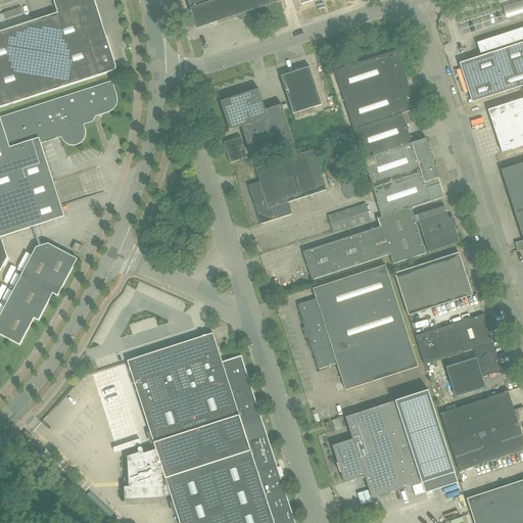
[(115,65),(106,38),(106,37),(105,36),(104,35),(103,35),(102,35),(100,36),(97,27),(97,26),(98,25),(98,24),(90,0),(53,0),(57,13),(24,25),(0,32),(0,107),(29,98),(101,75),(113,70),(114,70),(114,69),(115,69),(115,68),(115,67),(115,66),(115,65)]
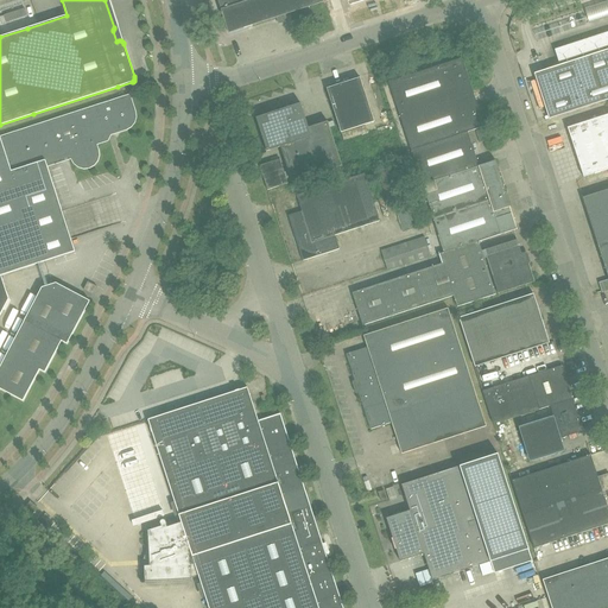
[(217,0),(229,33),(245,27),(323,2),(322,0),(217,0)]
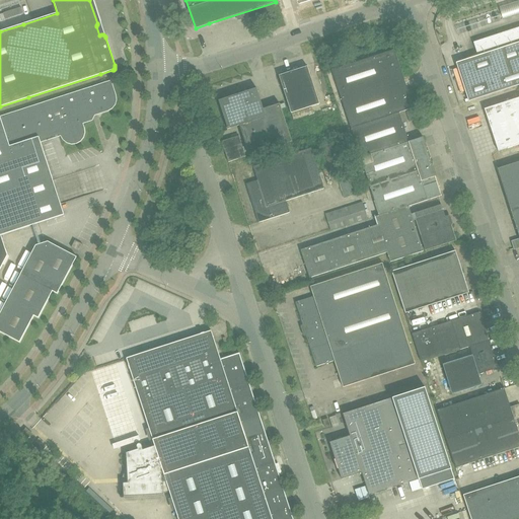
[(21,8),(16,9),(4,13),(6,19),(23,14),(21,8)]
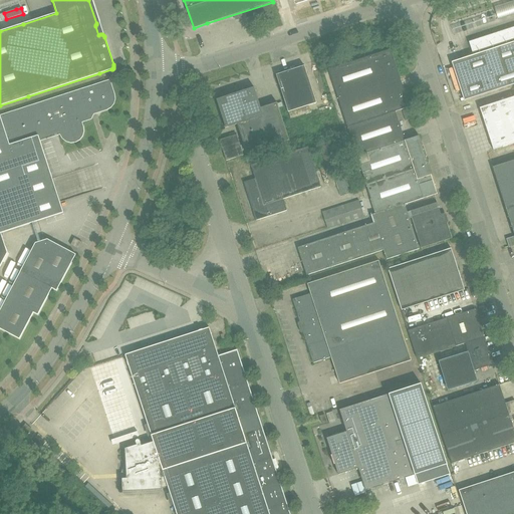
[(513,41),(452,62),(464,100),(513,83),(513,41)]
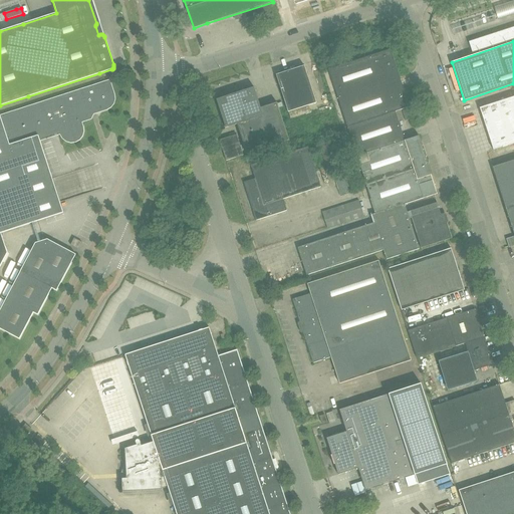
[(365,182),(375,214),(405,205),(435,195),(437,194),(431,176),(431,175),(419,137),(417,137),(405,141),(399,121),(404,119),(400,110),(407,107),(410,107),(400,76),(391,49),(329,69),(339,101),(352,142),(365,182)]
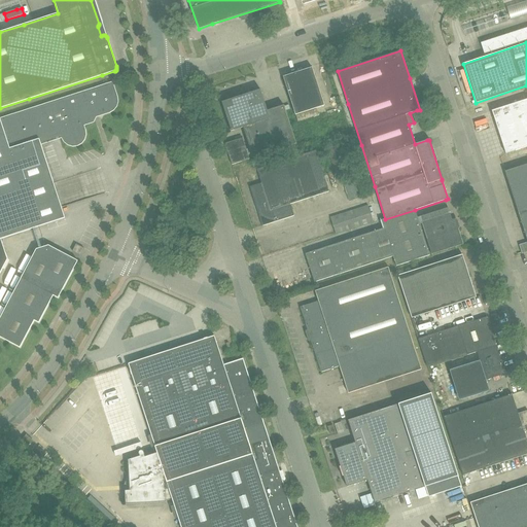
[(324,106),(314,72),(312,67),(283,77),(291,103),(295,115),(324,106)]
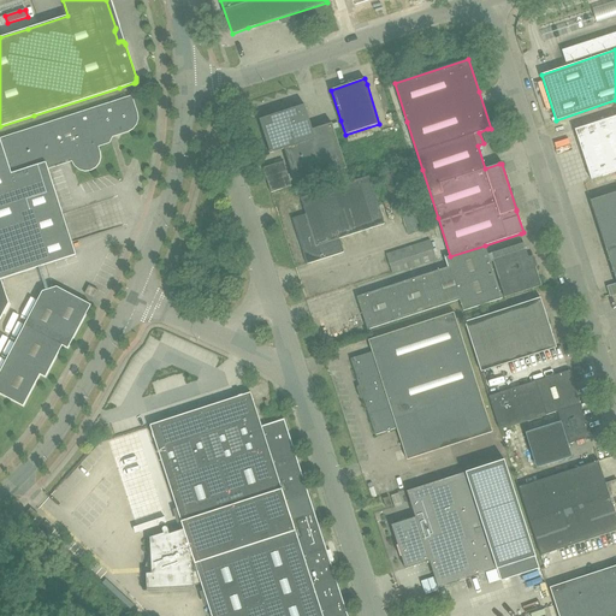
[(130,96),(0,141),(0,140),(0,138),(0,319),(9,303),(1,279),(40,267),(76,255),(47,167),(72,160),(77,167),(84,170),(90,170),(96,165),(99,158),(99,153),(95,144),(107,140),(110,136),(128,130),(132,128),(135,124),(136,119),(136,113),(130,96)]
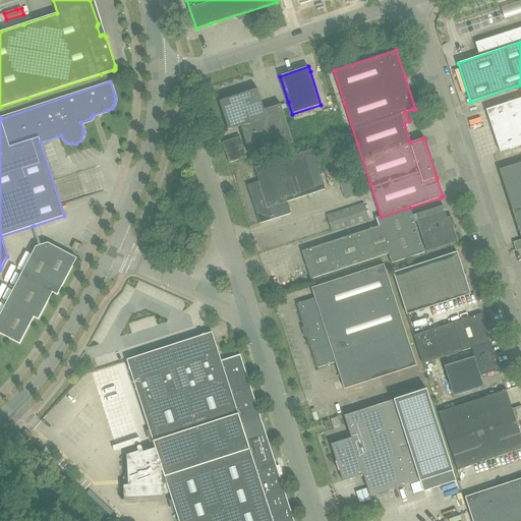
[(229,129),(240,126),(250,157),(293,142),(281,105),(265,109),(257,89),(220,101),(229,129)]
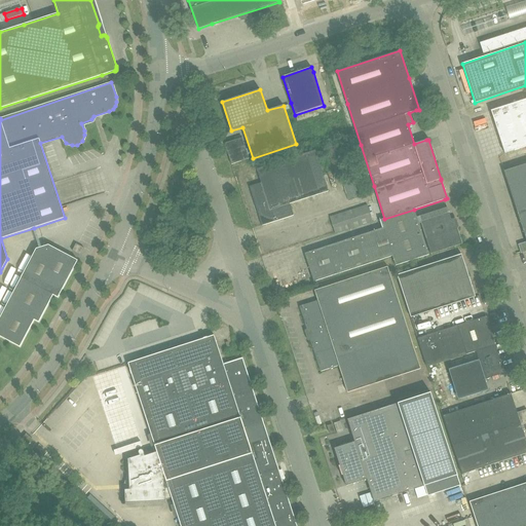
[(490,111),(504,153),(525,146),(525,99),(510,105),(490,111)]
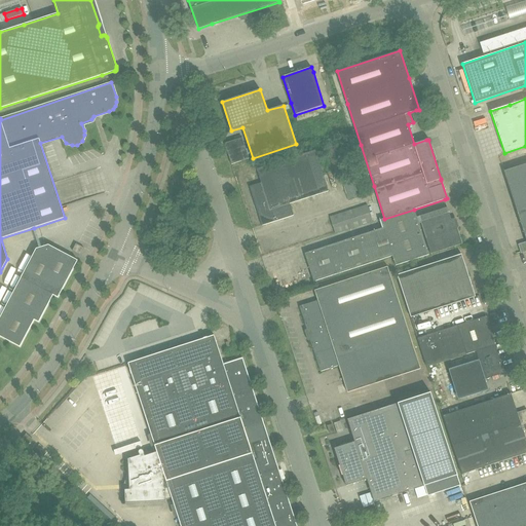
[(225,144),(231,164),(249,159),(242,138),(225,144)]
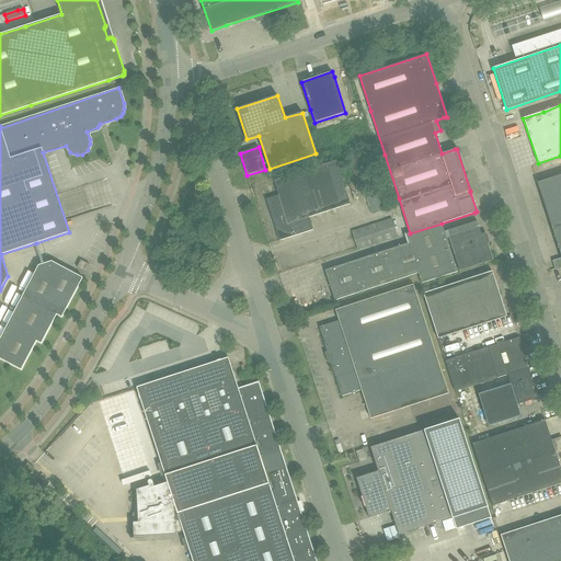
[(361,152),(347,157),(354,176),(367,172),(361,152)]
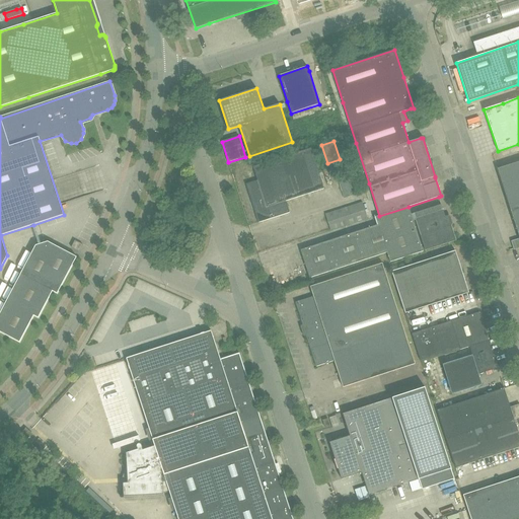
[(257,180),(246,184),(258,222),(290,213),(286,201),(324,189),(311,149),(253,167),(257,180)]
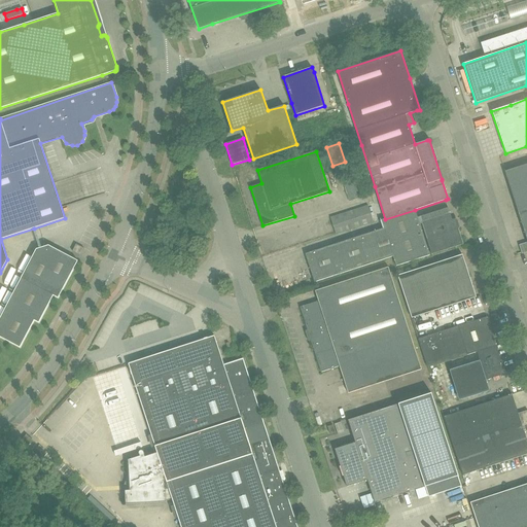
[(526,164),(514,168),(525,204),(526,203),(526,164)]
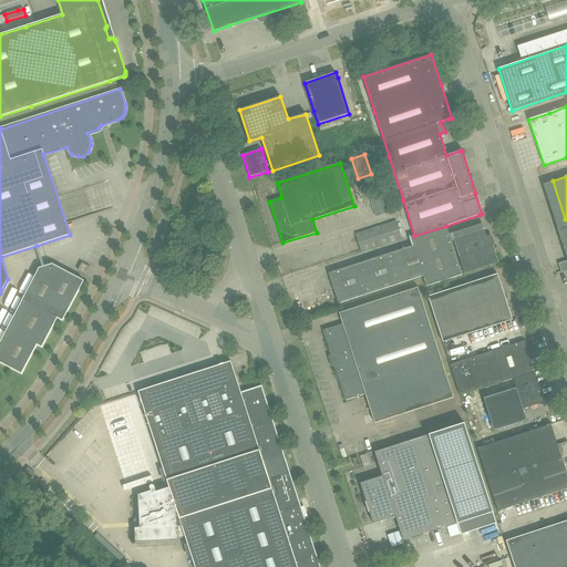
[(375,217),(389,212),(383,195),(370,199),(375,217)]
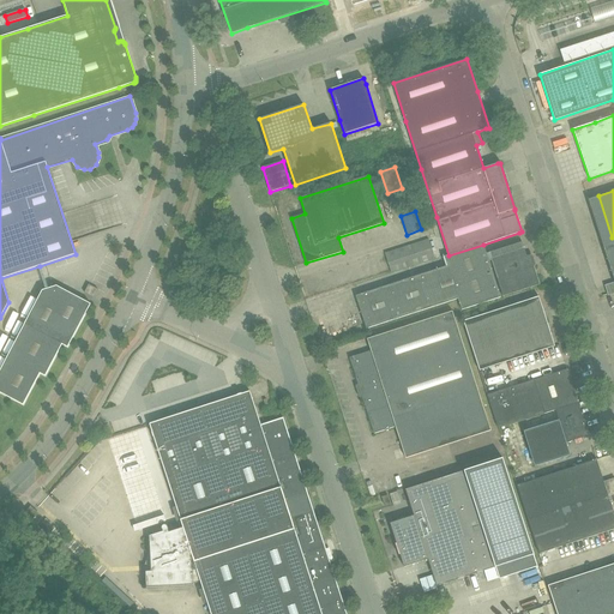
[(230,218),(217,222),(221,230),(233,227),(230,218)]
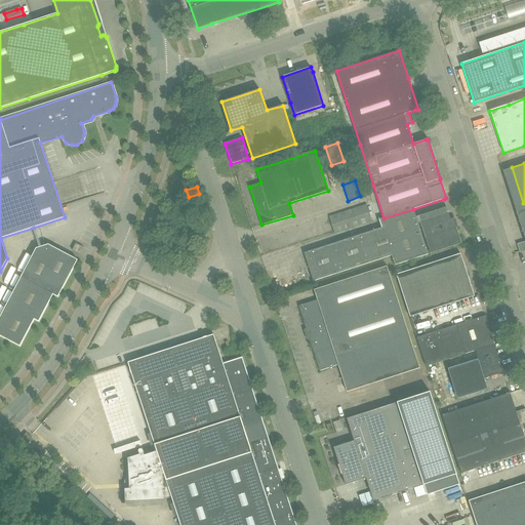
[(83,196),(71,201),(74,209),(86,205),(83,196)]
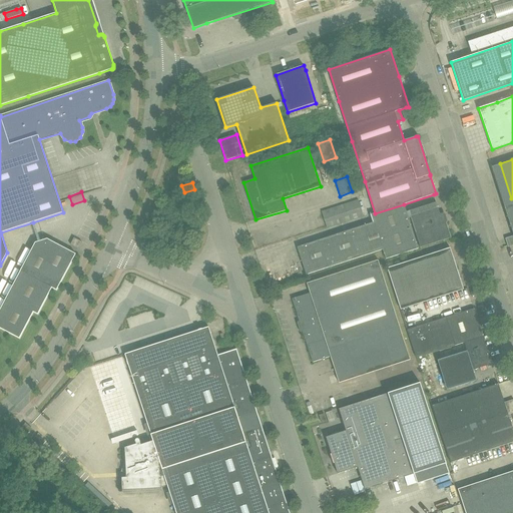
[(512,197),(511,198),(503,201),(512,233),(512,197)]
